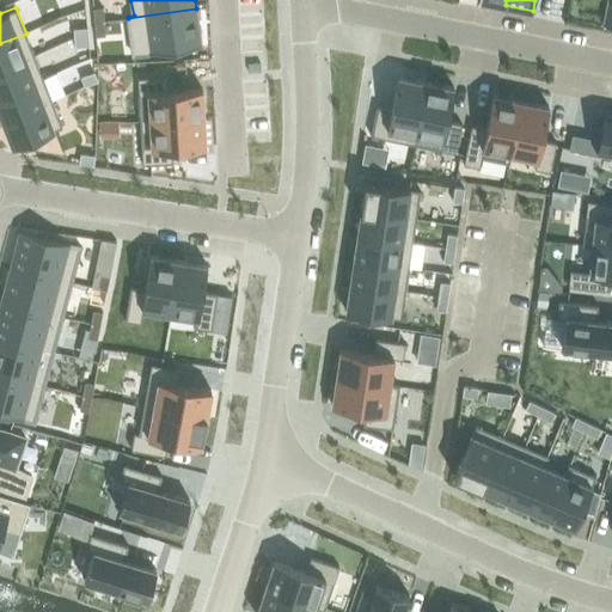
[(103,7),(93,8),(95,23),(104,22),(103,7)]
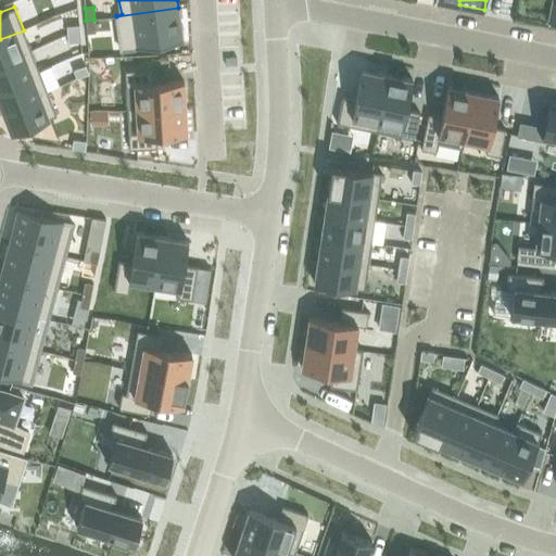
[(178,8),(116,16),(121,50),(182,41),(178,8)]
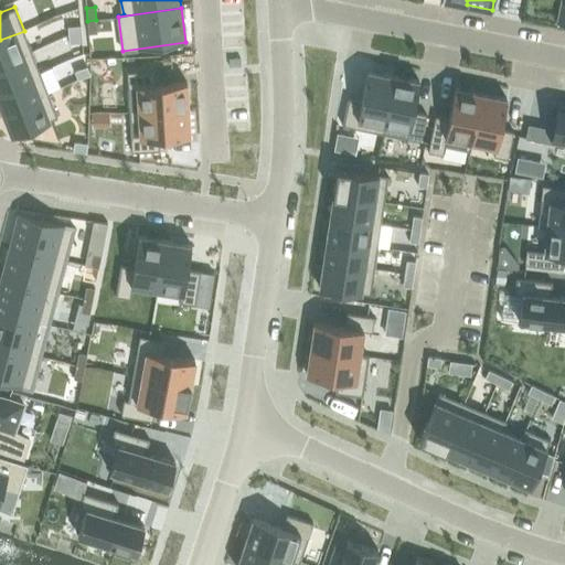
[(96,20),(87,21),(88,34),(97,33),(96,20)]
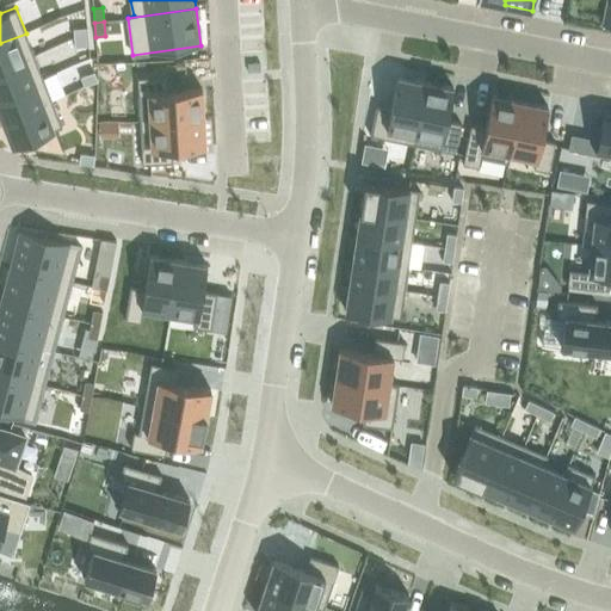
[(88,28),(74,29),(74,38),(88,37),(88,28)]
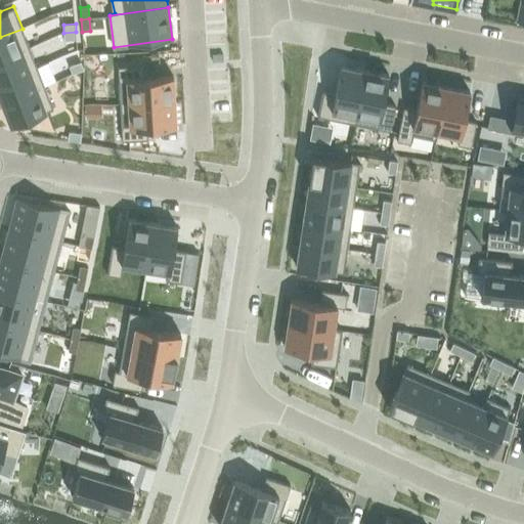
[(23,29),(0,37),(0,58),(30,48),(23,29)]
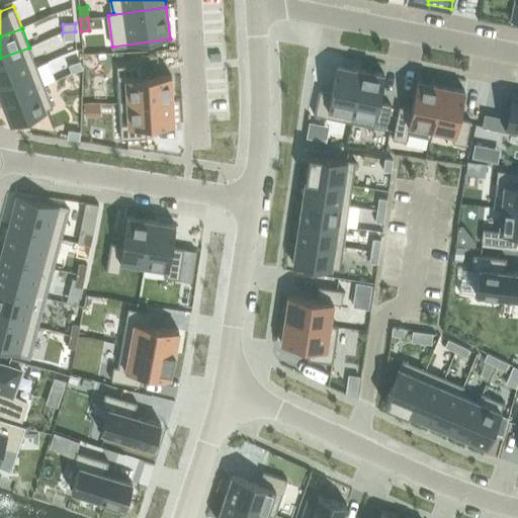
[(75,31),(63,32),(64,40),(76,39),(75,31)]
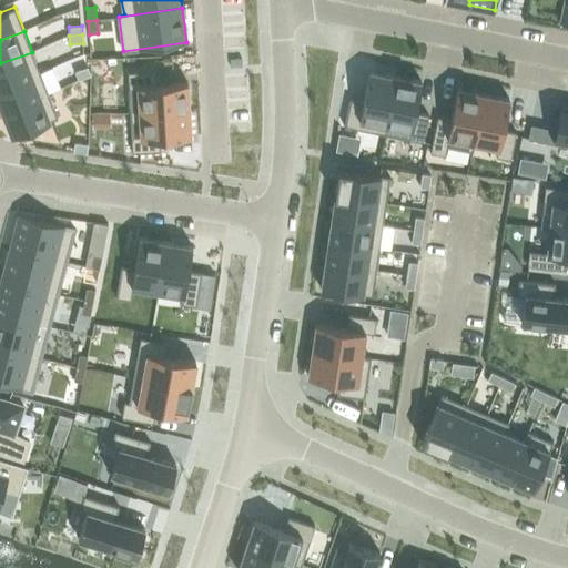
[(32,52),(0,63),(0,88),(40,72),(32,52)]
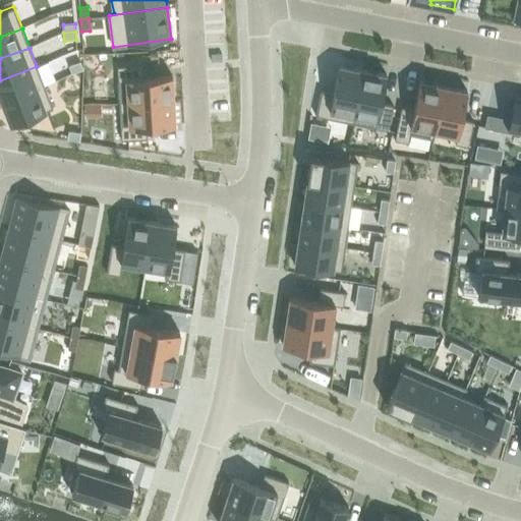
[(80,62),(69,66),(72,74),(83,70),(80,62)]
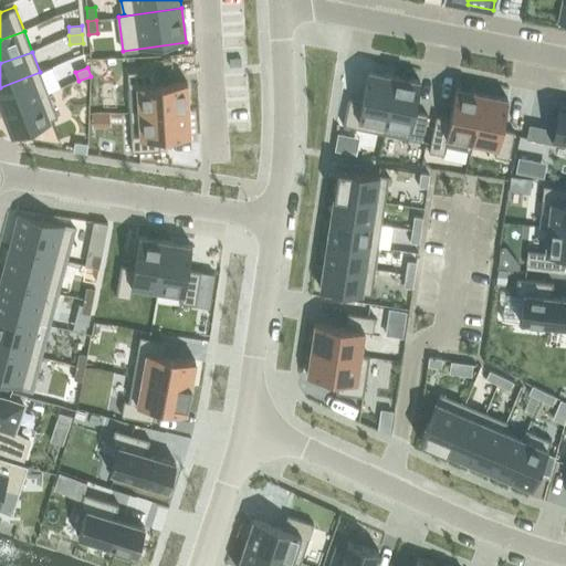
[(155,70),(127,72),(129,112),(189,108),(187,82),(156,83),(155,70)]
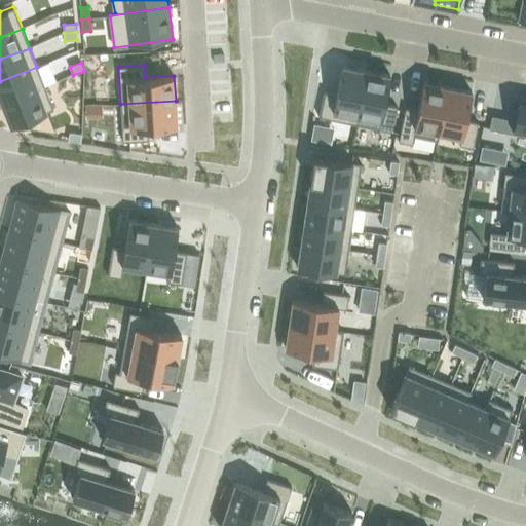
[(324,91),(318,116),(355,124),(366,70),(342,65),(336,94),(324,91)]
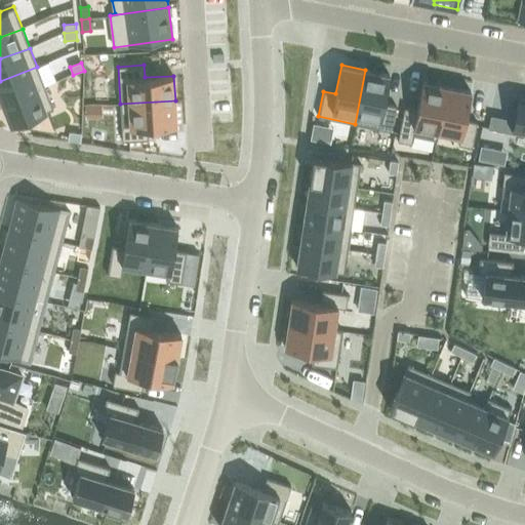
[(37,67),(0,81),(0,98),(2,103),(44,86),(37,67)]
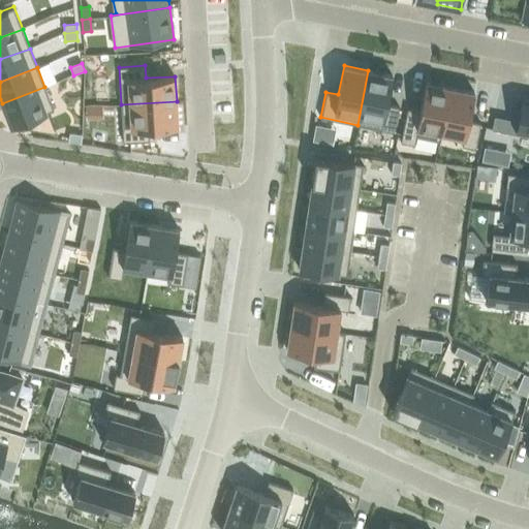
[(368,70),(358,125),(394,132),(399,106),(386,104),(393,75),(368,70)]
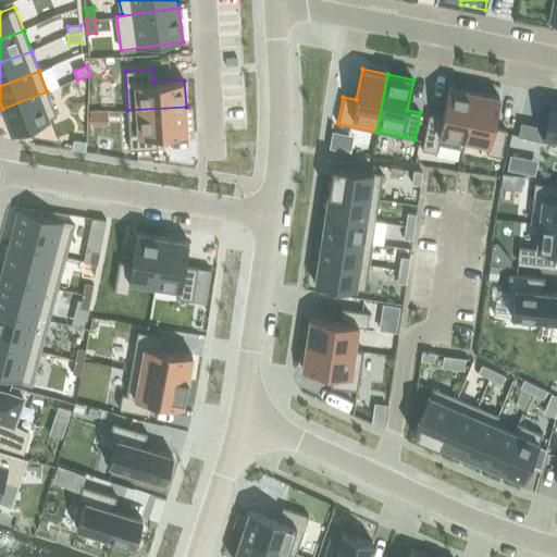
[(429,113),(422,149),(436,152),(438,144),(463,149),(466,140),(465,140),(473,91),(448,86),(442,116),(429,113)]
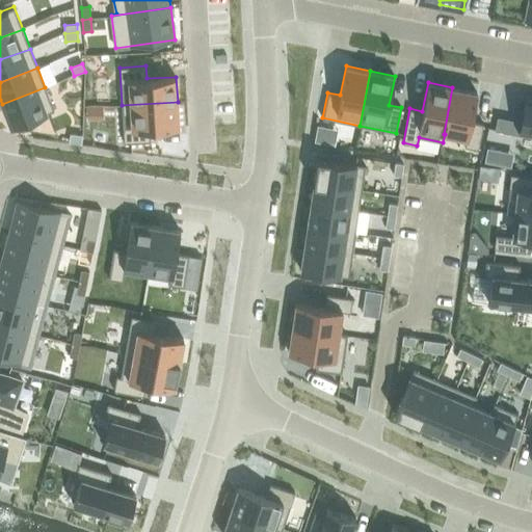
[(45,87),(2,104),(10,127),(54,109),(45,87)]
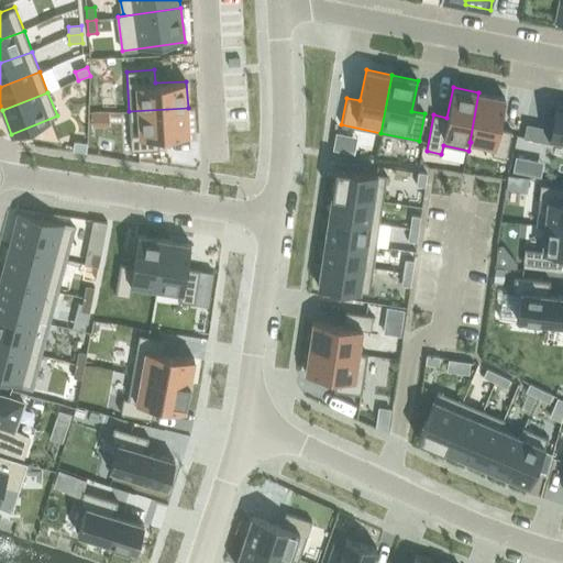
[(478,92),(470,142),(471,142),(494,146),(492,155),(507,158),(512,131),(498,129),(505,98),(478,92)]
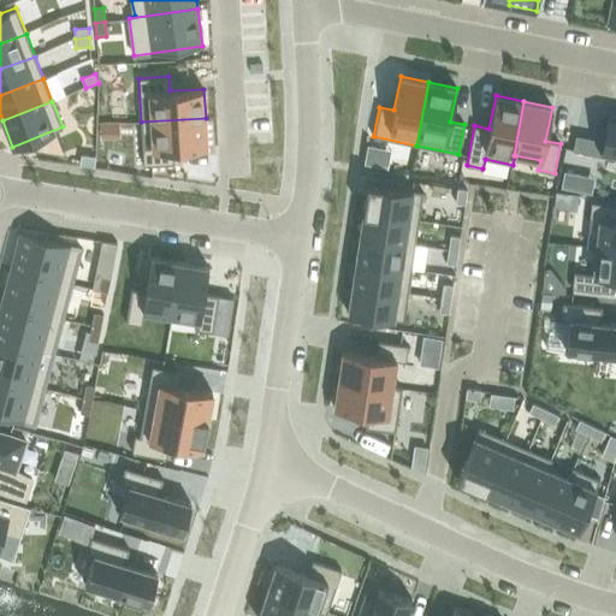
[(575,135),(573,150),(603,157),(603,152),(615,154),(615,117),(609,116),(604,141),(575,135)]
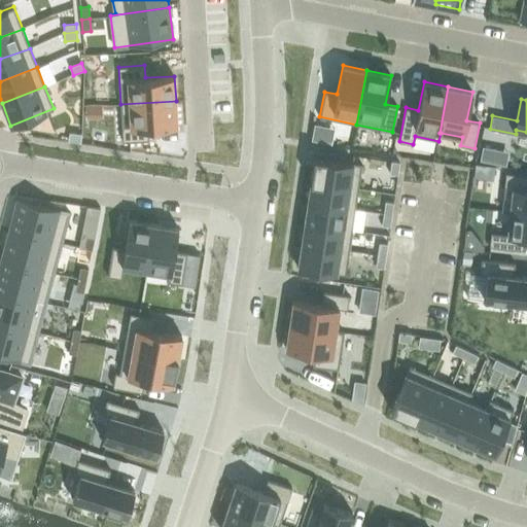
[(176,101),(120,104),(123,141),(148,140),(148,127),(177,126),(176,101)]
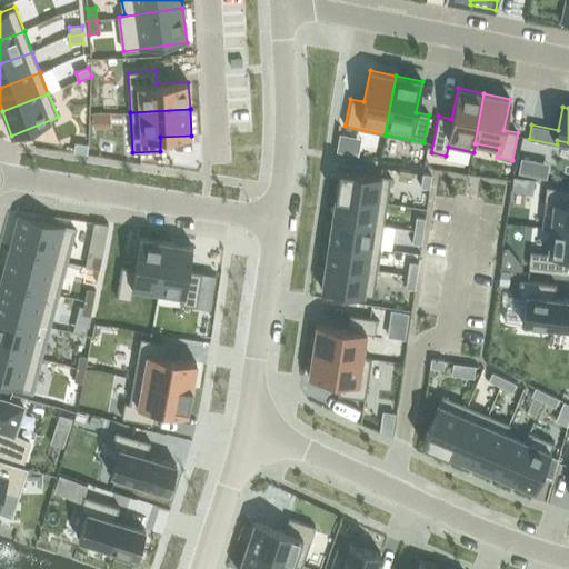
[(346,153),(349,136),(339,133),(335,151),(346,153)]
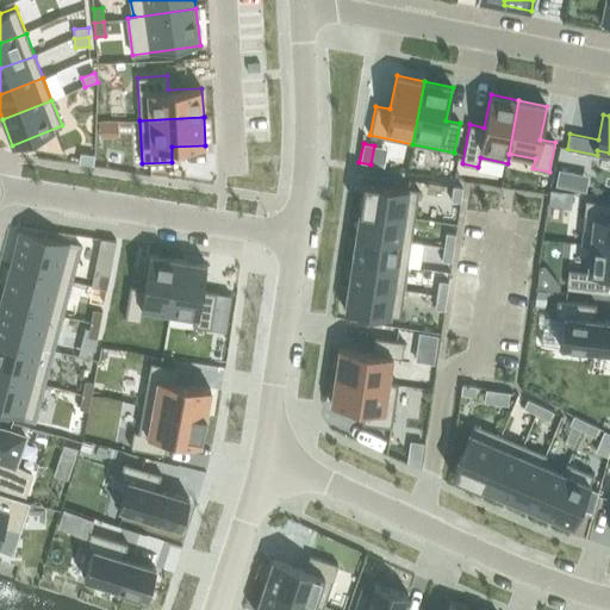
[(80,153),(79,162),(93,165),(94,155),(80,153)]
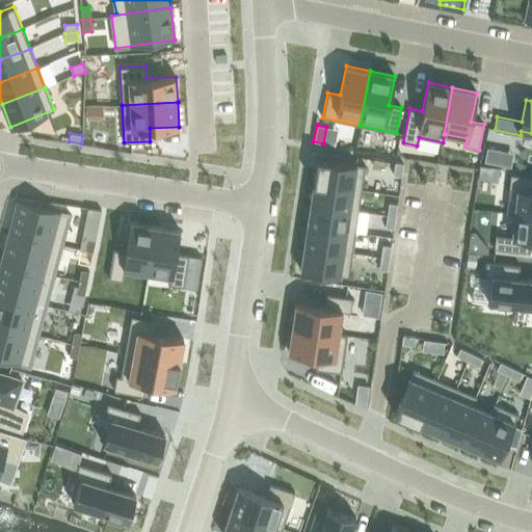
[(487,148),(485,161),(498,164),(501,151),(487,148)]
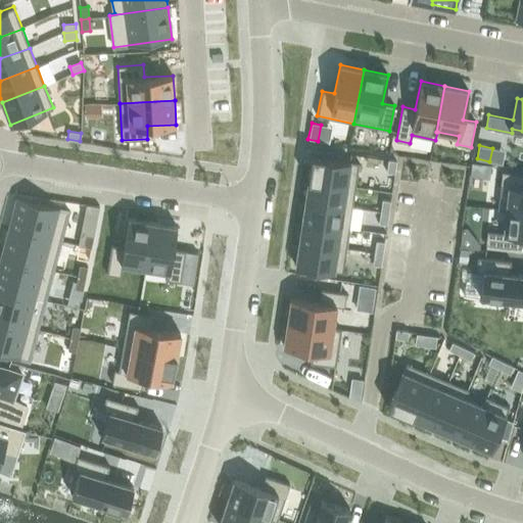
[(312,155),(308,178),(355,185),(360,162),(312,155)]
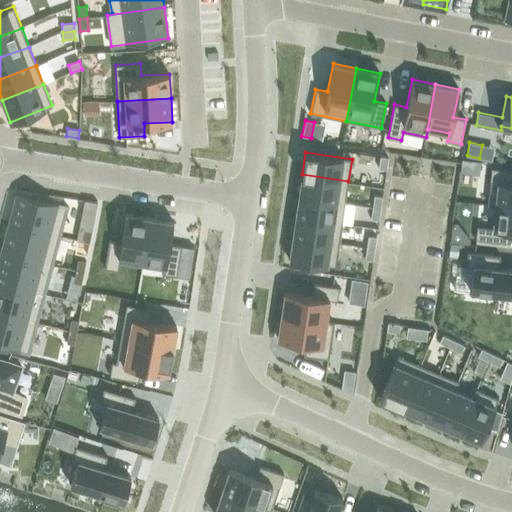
[(380,156),(379,168),(386,170),(388,158),(380,156)]
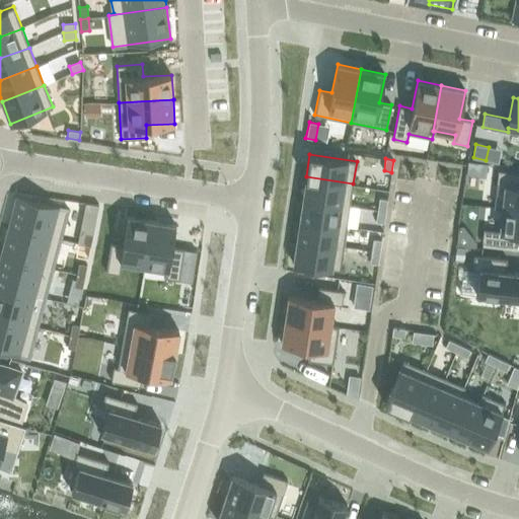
[(518,171),(498,170),(494,208),(502,209),(502,208),(518,209),(518,171)]
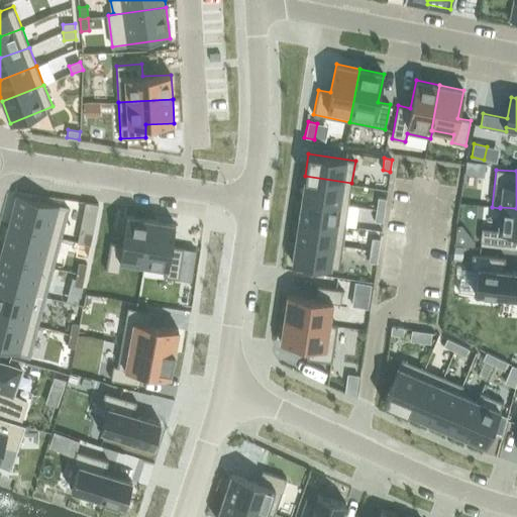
[(305,176),(302,197),(348,204),(351,183),(305,176)]
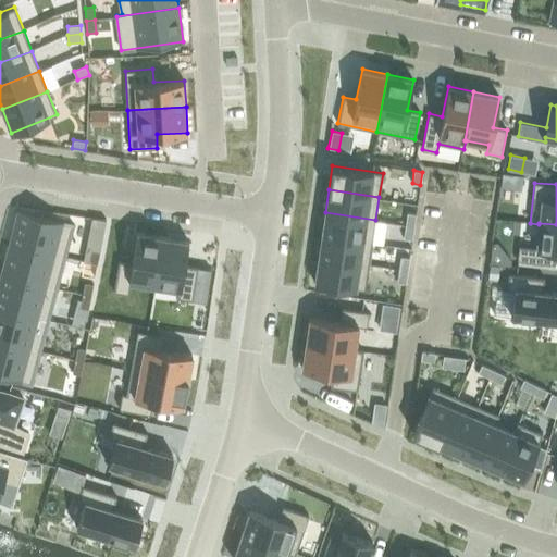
[(17,209),(10,242),(65,256),(73,223),(17,209)]
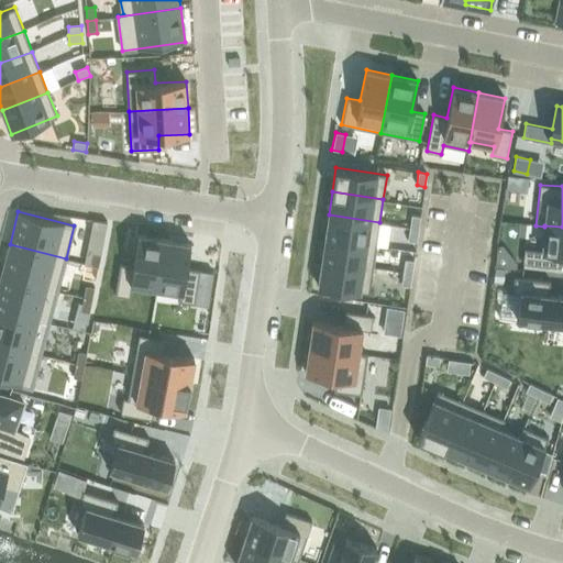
[(329,214),(324,239),(376,246),(379,222),(329,214)]
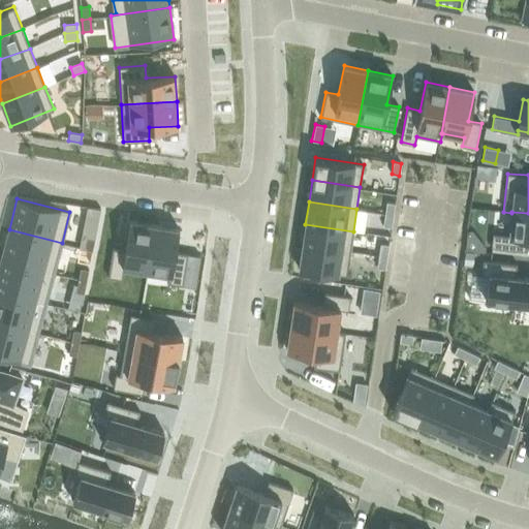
[(386,201),(385,214),(394,215),(395,204),(386,201)]
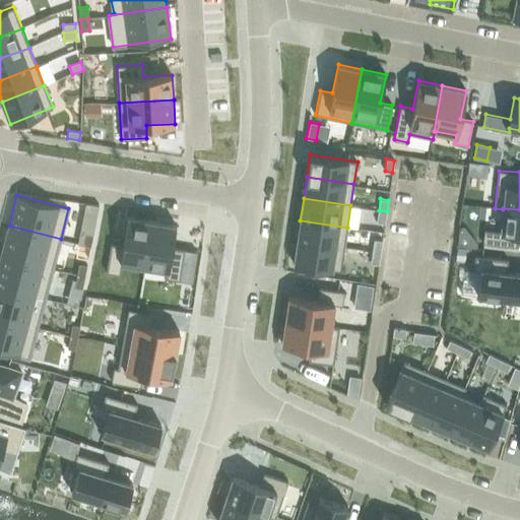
[(484,230),(482,243),(516,247),(518,235),(519,234),(519,209),(503,208),(503,209),(501,231),(484,230)]
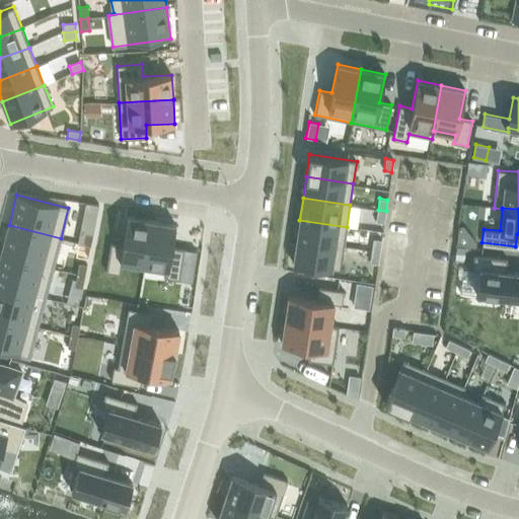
[(378,210),(376,222),(384,223),(386,211),(378,210)]
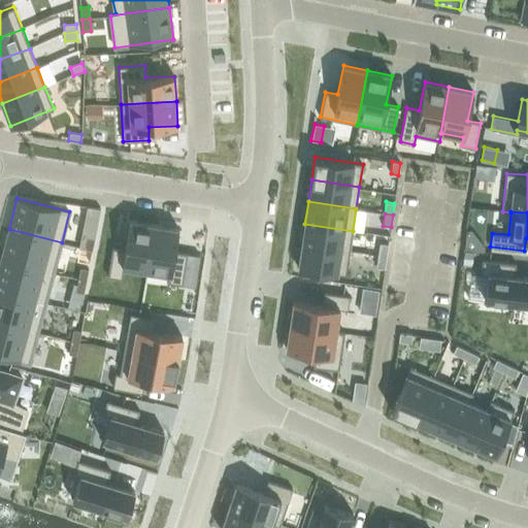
[(112,246),(107,276),(122,278),(124,267),(146,270),(155,224),(130,220),(125,249),(112,246)]
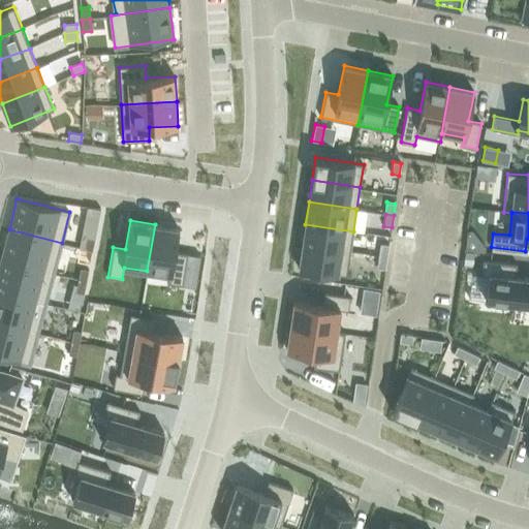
[(155,224),(147,271),(169,275),(168,282),(183,285),(188,253),(175,251),(179,228),(155,224)]
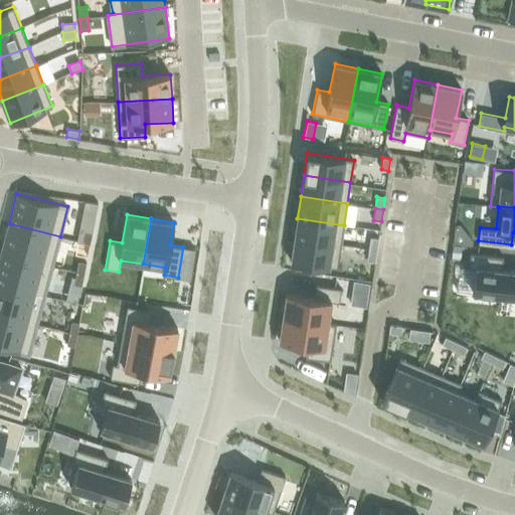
[(297,218),(294,239),(341,246),(344,225),(297,218)]
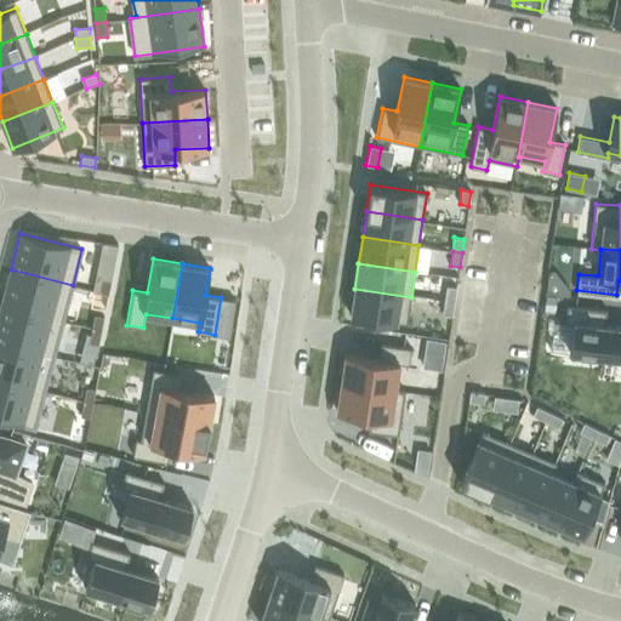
[(11,269),(1,305),(63,320),(73,285),(11,269)]
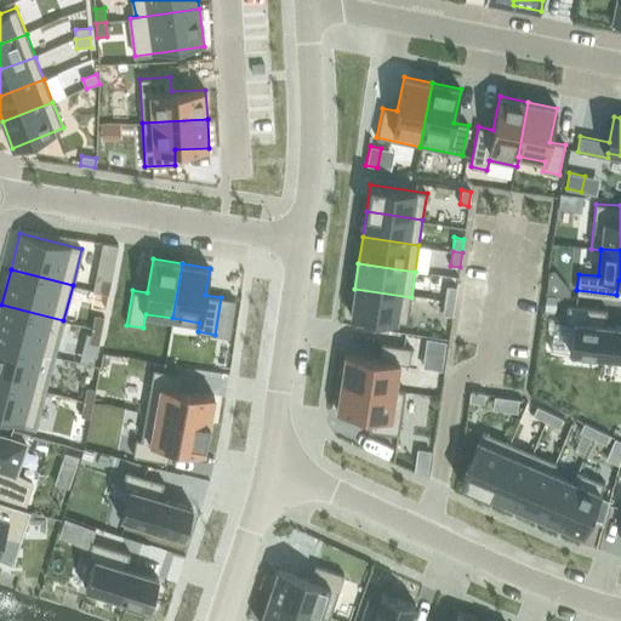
[(102,279),(100,292),(109,295),(112,280),(102,279)]
